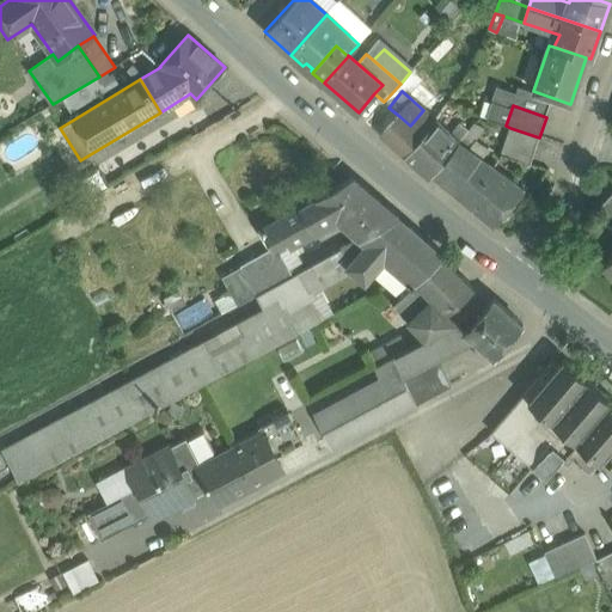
[(399,116),(380,138),(403,158),(404,158),(435,122),(423,110),(410,126),(399,116)]
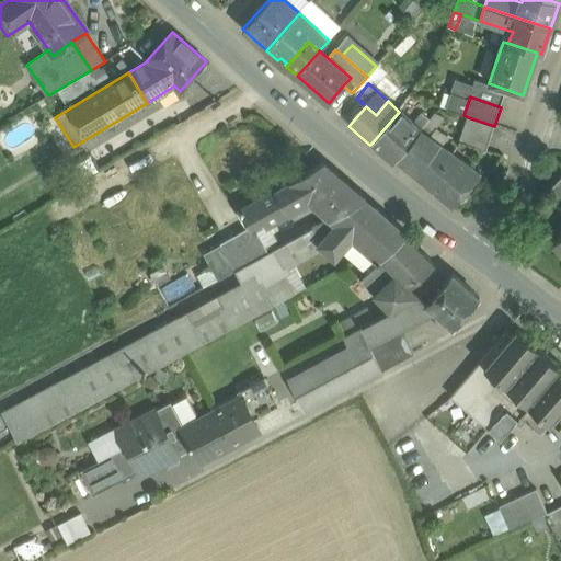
[(399,112),(370,145),(389,161),(405,141),(410,145),(420,132),(413,125),(399,112)]
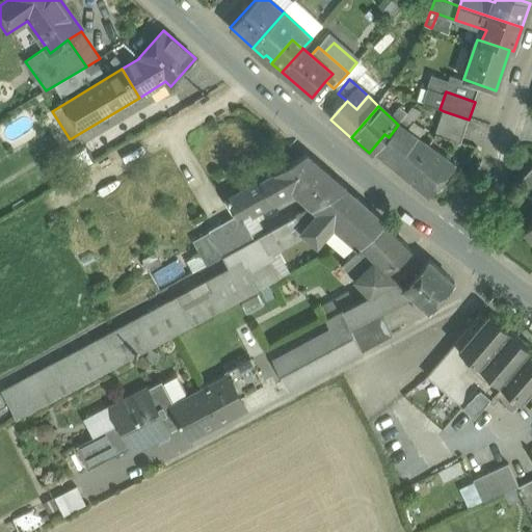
[(399,109),(392,118),(398,125),(399,125),(406,114),(399,109)]
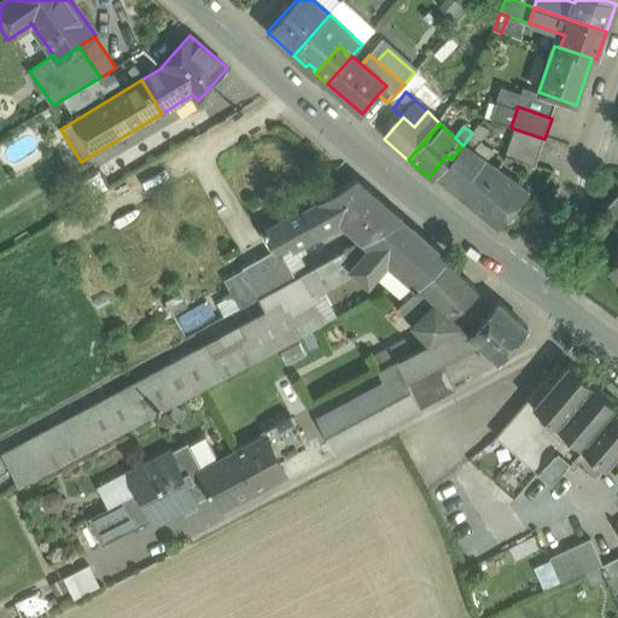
[(544,139),(516,129),(505,157),(534,168),(544,139)]
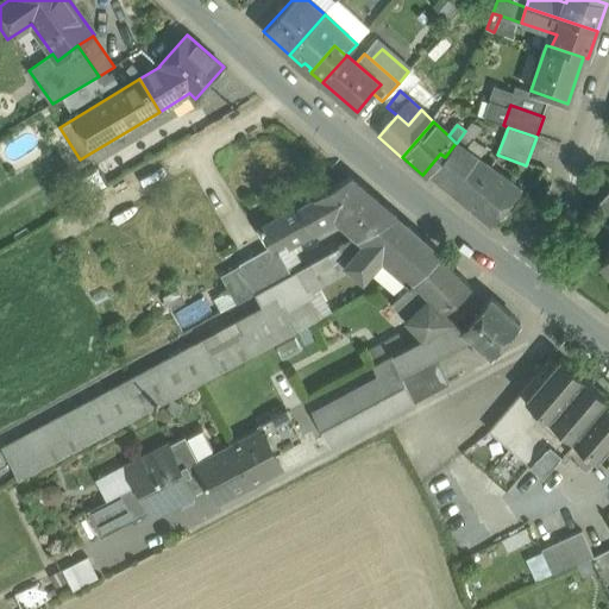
[(465,131),(457,143),(465,149),(475,138),(465,131)]
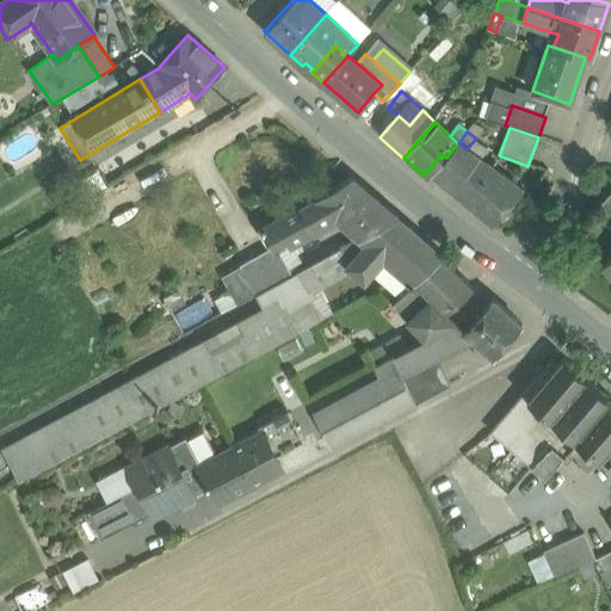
[(467,149),(458,143),(457,143),(446,158),(432,177),(493,227),(524,190),(467,149)]
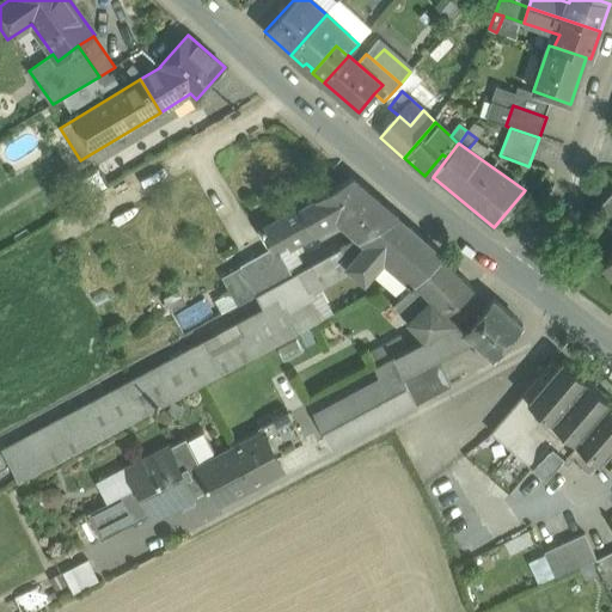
[(352,178),(261,230),(273,248),(274,250),(277,248),(287,243),(291,251),(294,249),(338,225),(356,239),(362,236),(397,216),(352,178)]
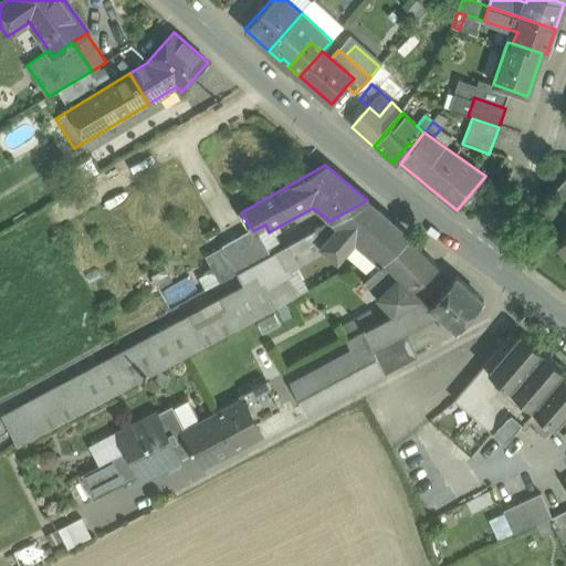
[(565,179),(553,194),(565,206),(565,179)]
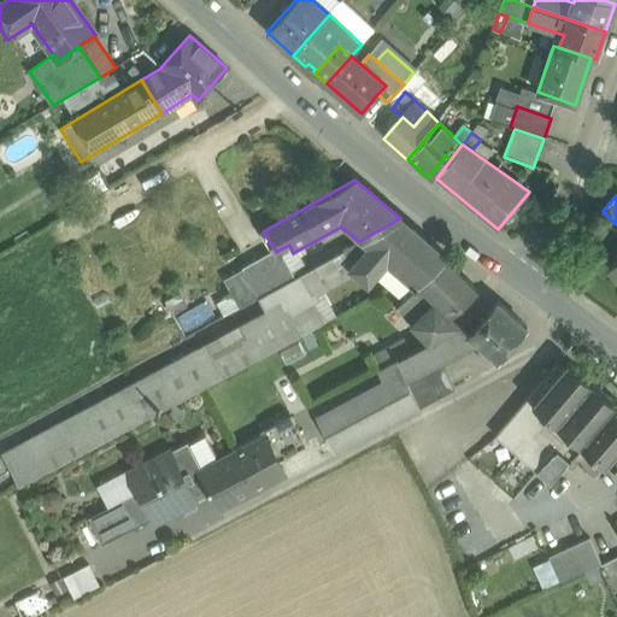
[(413,230),(400,218),(365,238),(377,252),(360,260),(388,286),(391,283),(406,298),(448,259),(413,230)]
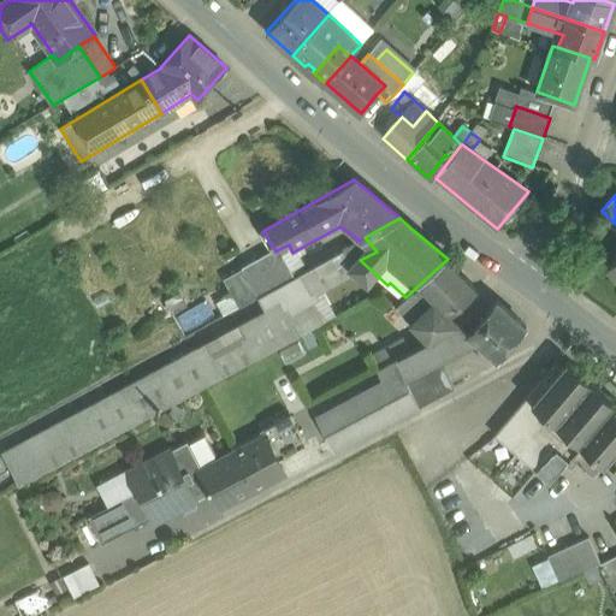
[(294,276),(278,285),(285,315),(311,301),(323,323),(335,317),(319,290),(355,270),(350,265),(360,260),(377,252),(365,237),(307,270),(294,276)]
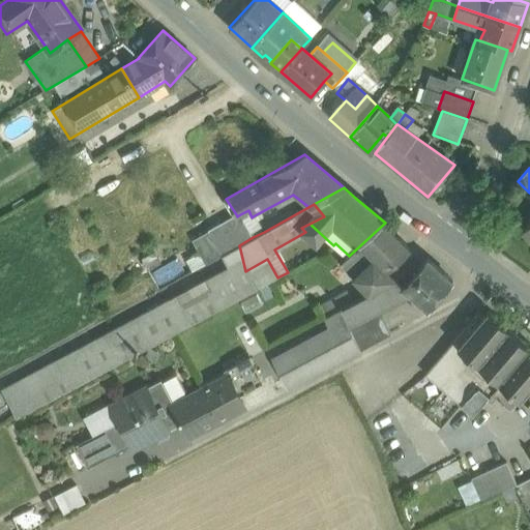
[(255,215),(252,217),(248,210),(240,214),(253,237),(264,232),(255,215)]
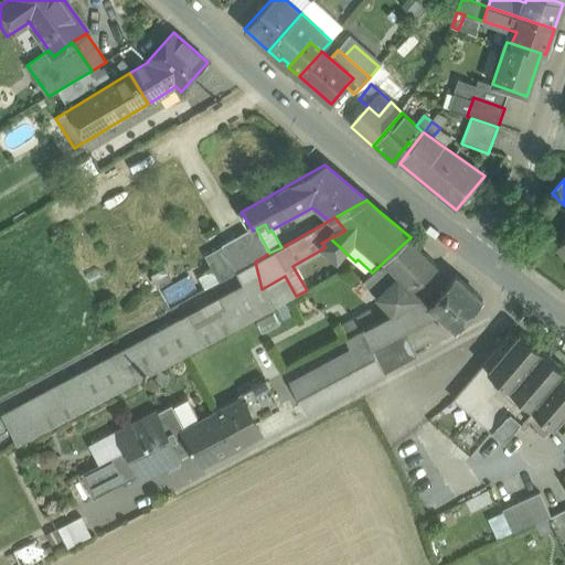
[(252,228),(222,246),(235,273),(255,262),(269,253),(256,228),(253,231),(252,228)]
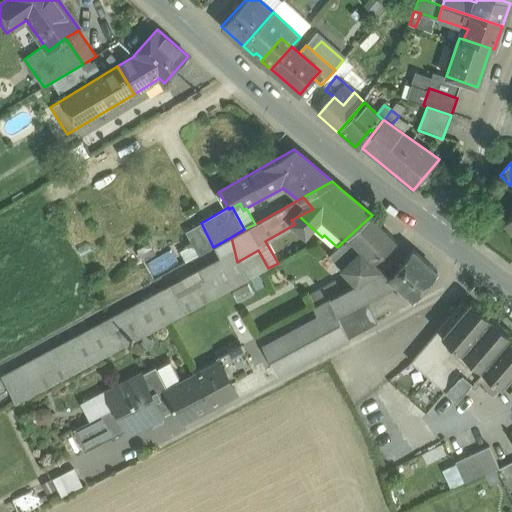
[(337,247),(328,256),(355,284),(381,270),(373,261),(396,240),(372,215),(337,247)]
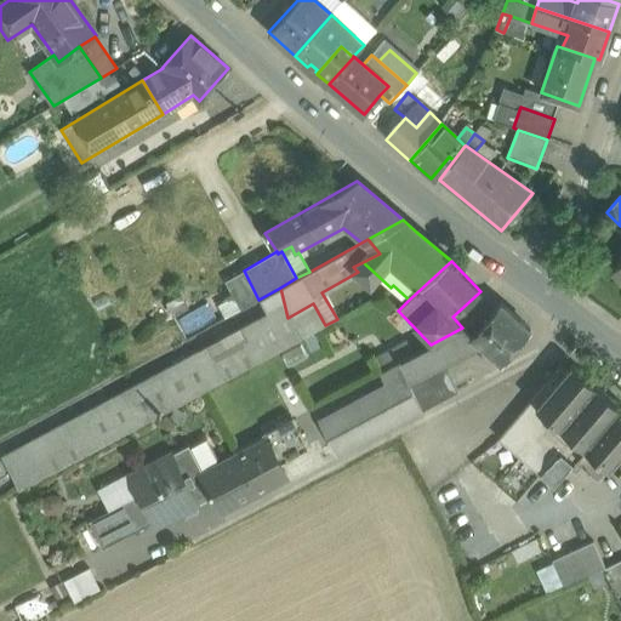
[(244,271),(226,280),(240,309),(258,300),(244,271)]
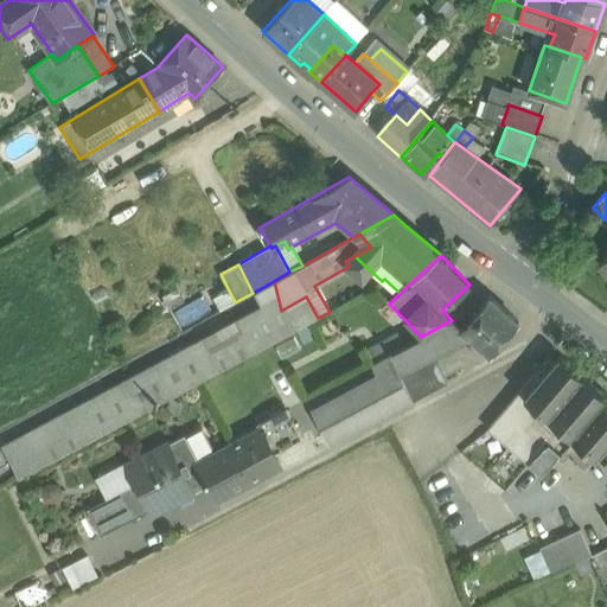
[(260,306),(1,445),(19,478),(293,332),(281,311),(274,281),(253,293),(260,306)]
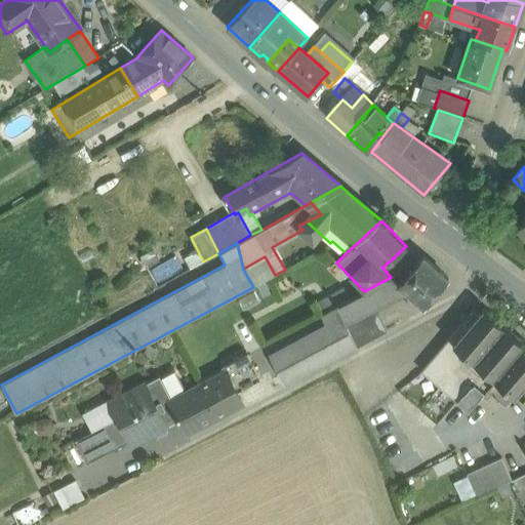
[(265,256),(243,269),(253,287),(275,275),(265,256)]
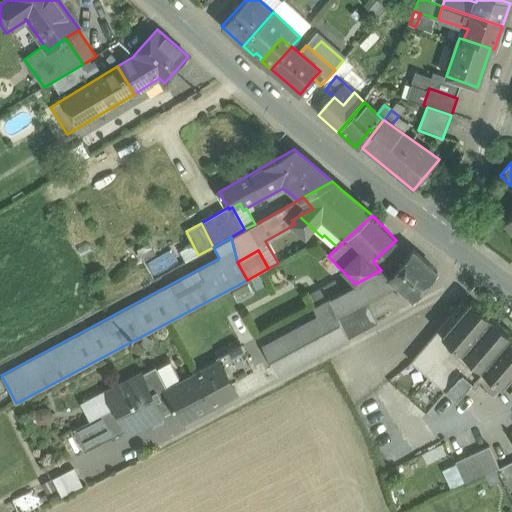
[(340,292),(328,298),(336,314),(355,305),(395,284),(401,288),(395,295),(399,299),(405,292),(414,299),(438,272),(413,250),(405,260),(390,277),(381,270),(355,284),(340,292)]
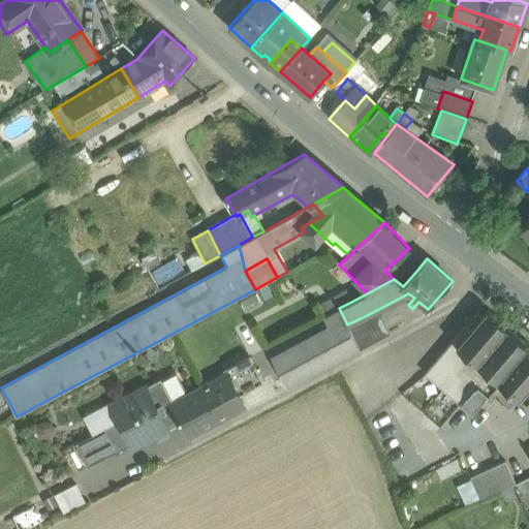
[(418,269),(409,262),(394,279),(403,286),(418,269)]
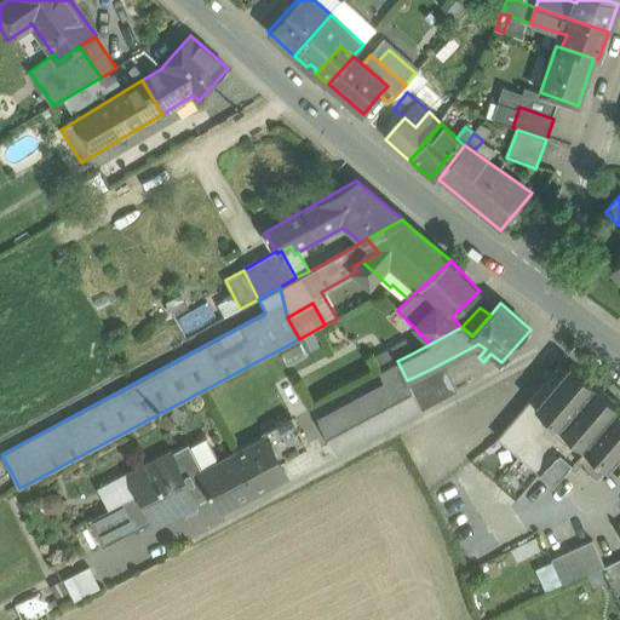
[(406,340),(374,357),(380,371),(397,361),(412,354),(406,340)]
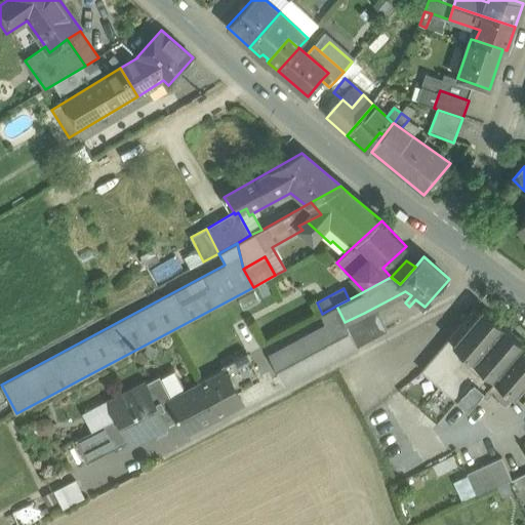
[(322,314),(264,345),(283,382),(356,344),(345,322),(336,306),(322,314)]
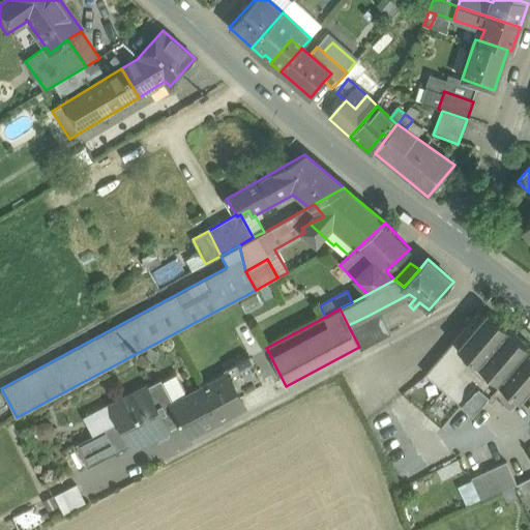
[(481,318),(457,348),(504,388),(520,401),(529,388),(529,347),(488,312),(481,318)]
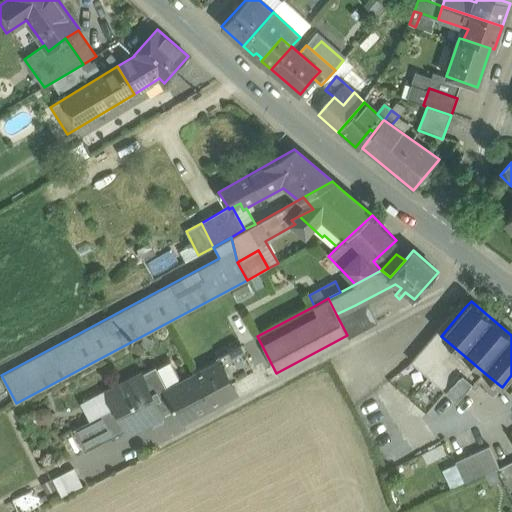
[(487,375),(441,336),(465,307),(461,303),(410,362),(456,401),(469,386),(474,390),(487,375)]
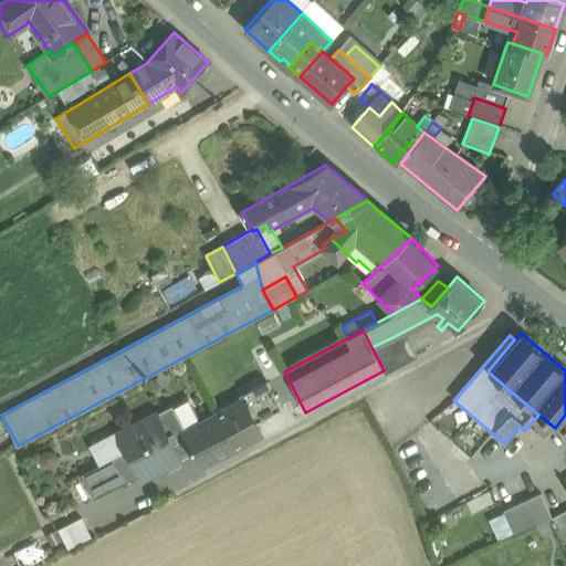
[(392,337),(371,347),(384,370),(385,374),(405,363),(392,337)]
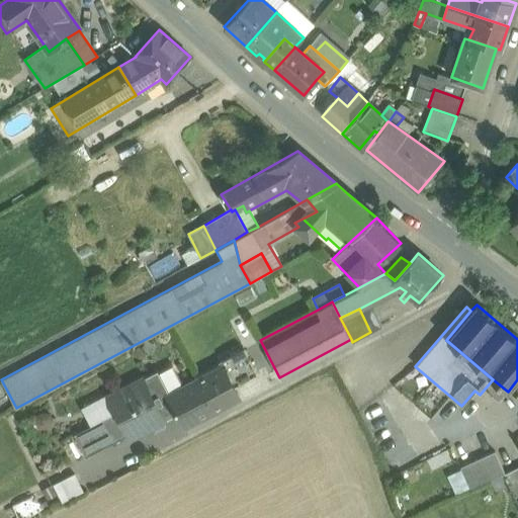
[(244,349),(218,362),(221,368),(222,367),(233,386),(256,374),(256,373),(244,349)]
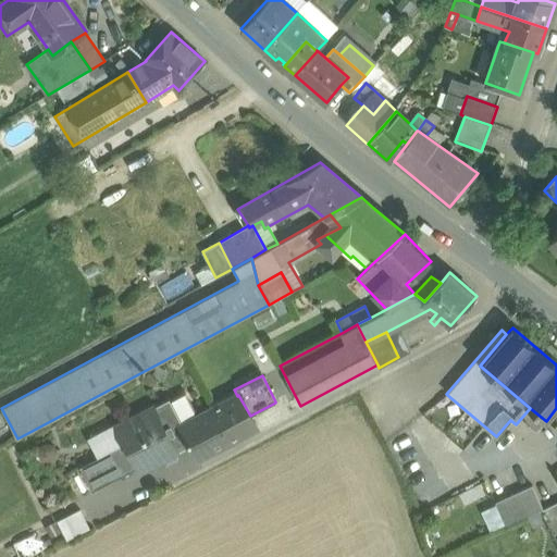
[(169,399),(116,426),(138,468),(140,471),(190,445),(198,459),(227,444),(209,410),(197,416),(185,393),(170,400),(169,399)]
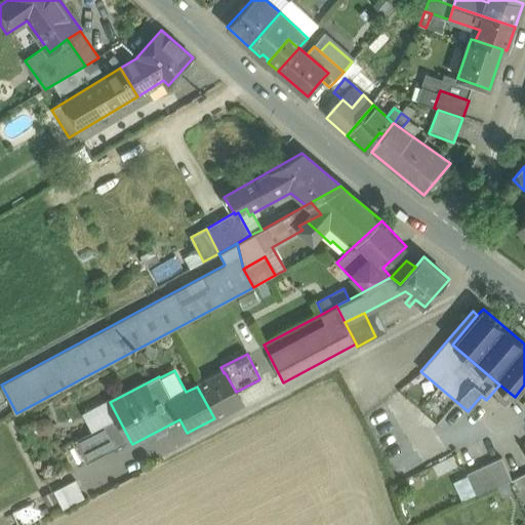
[(224,373),(198,387),(198,386),(197,387),(214,418),(242,403),(236,392),(225,372),(224,373)]
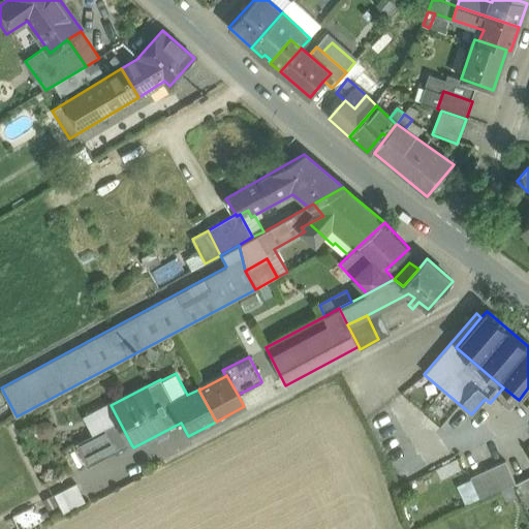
[(111,405),(85,418),(93,434),(104,429),(119,421),(111,405)]
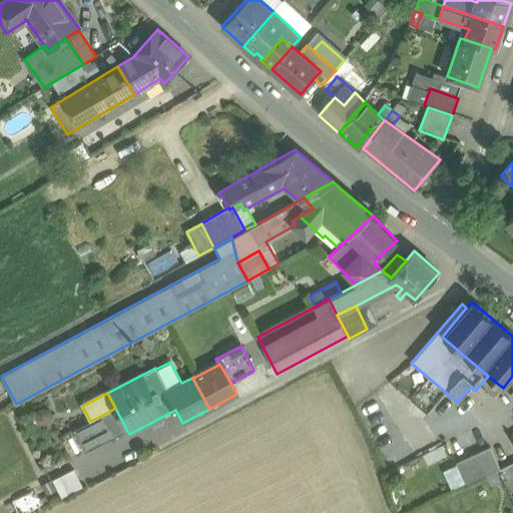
[(115,408),(101,416),(113,438),(127,431),(115,408)]
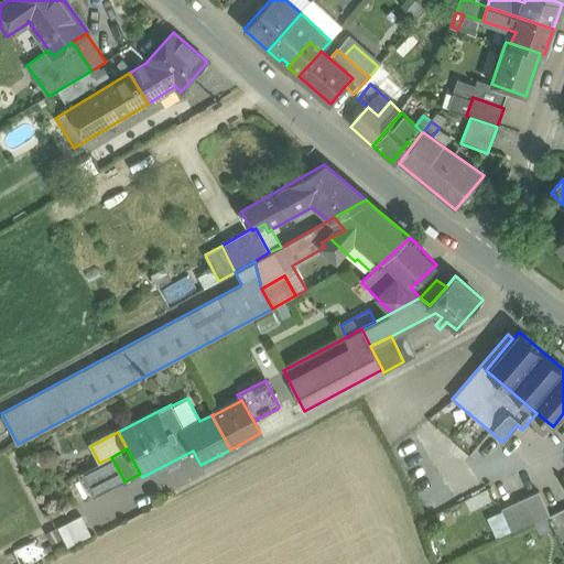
[(99,463),(80,473),(93,498),(125,481),(111,457),(99,463)]
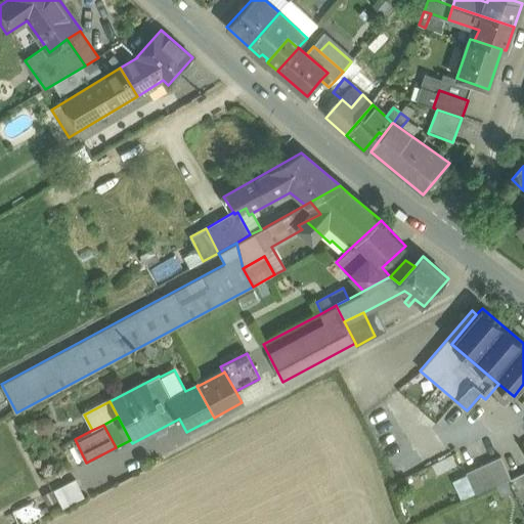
[(500,456),(466,473),(477,495),(511,479),(500,456)]
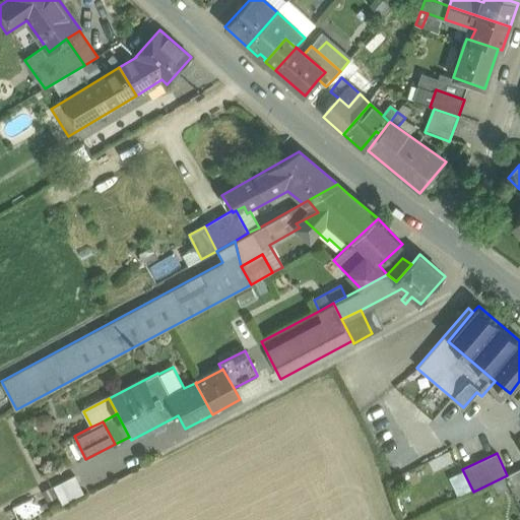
[(74,475),(54,485),(63,503),(83,493),(74,475)]
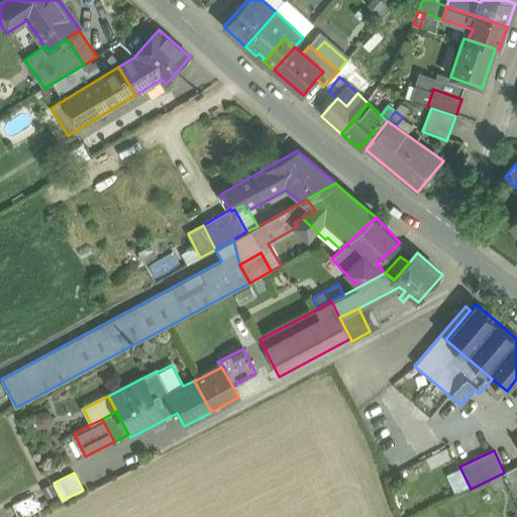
[(40,492),(10,503),(16,516),(45,505),(40,492)]
